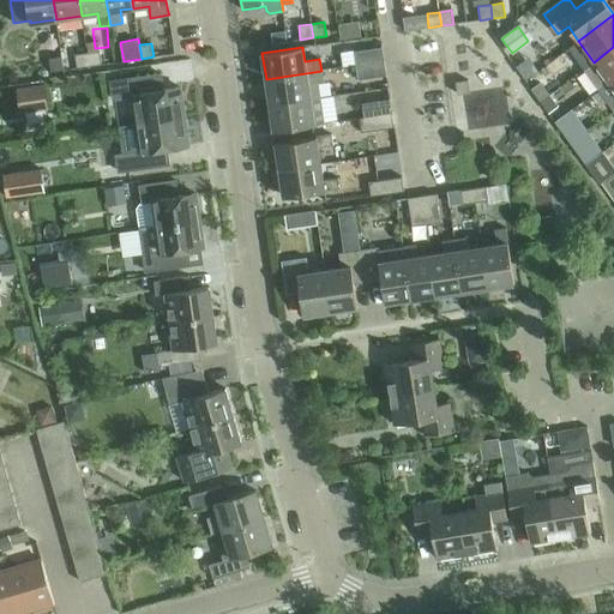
[(354,52),(355,66),(384,61),(381,47),(354,52)]
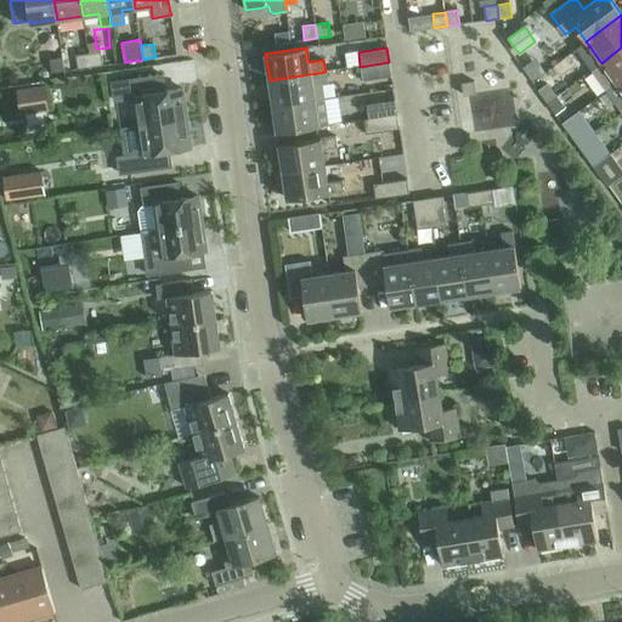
[(608,90),(609,90),(621,79),(621,47),(601,63),(592,69),(608,90)]
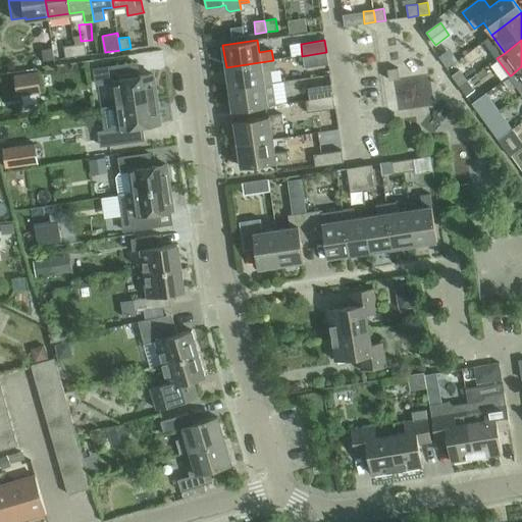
[(86,43),(74,45),(76,56),(87,55),(86,43)]
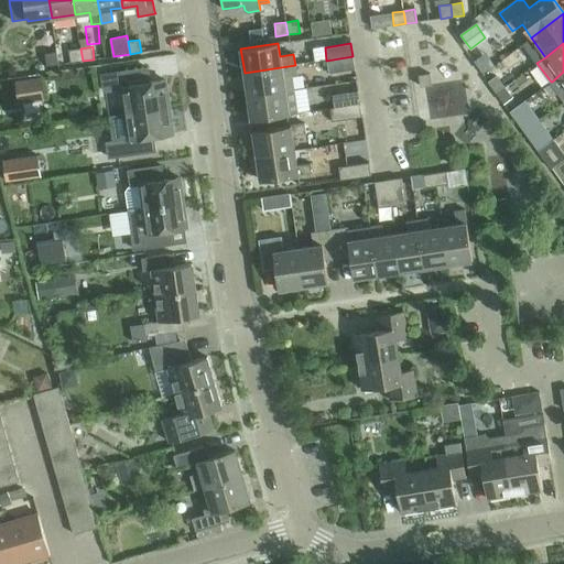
[(83,61),(80,49),(68,50),(71,63),(83,61)]
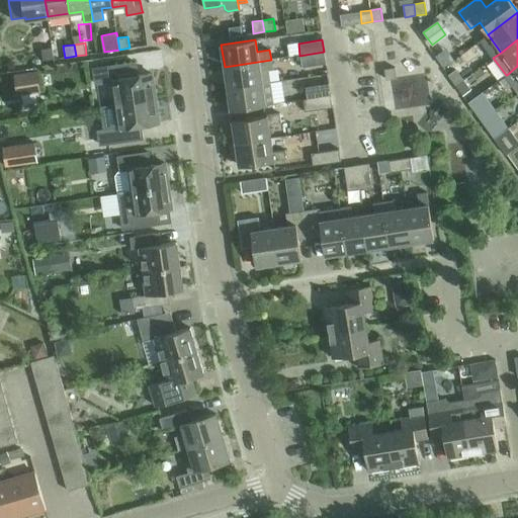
[(41,50),(42,61),(47,61),(54,60),(53,48),(41,50)]
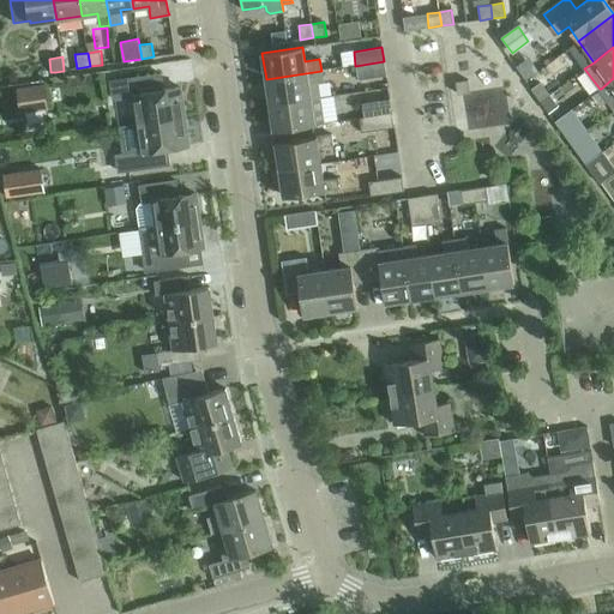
[(384,61),(355,66),(357,80),(386,76),(384,61)]
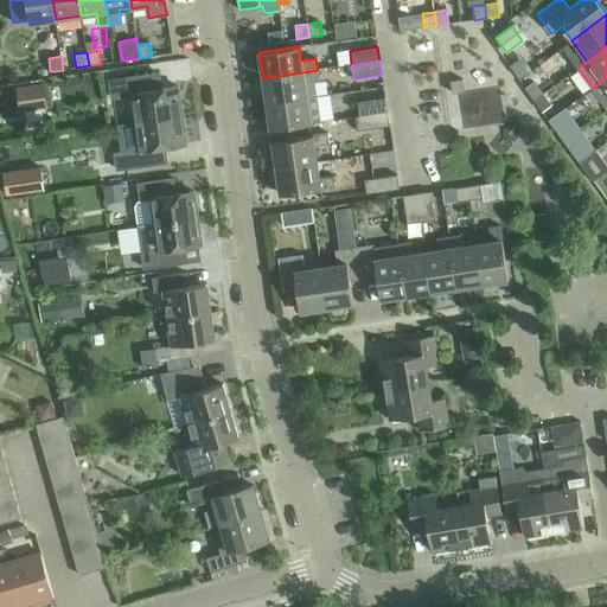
[(263,78),(267,103),(315,96),(313,82),(319,82),(318,70),(263,78)]
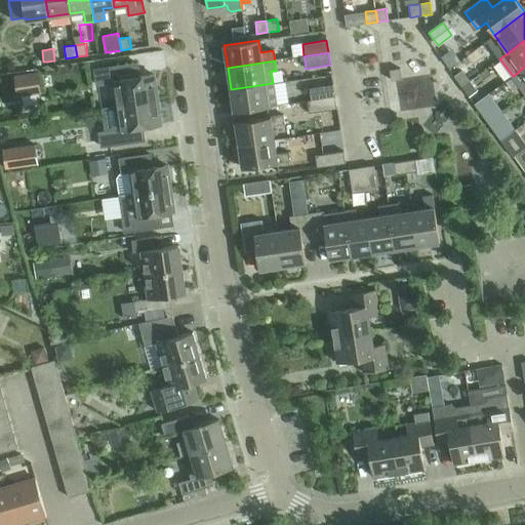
[(137,64),(94,70),(96,84),(114,82),(117,106),(158,99),(154,75),(139,77),(137,64)]
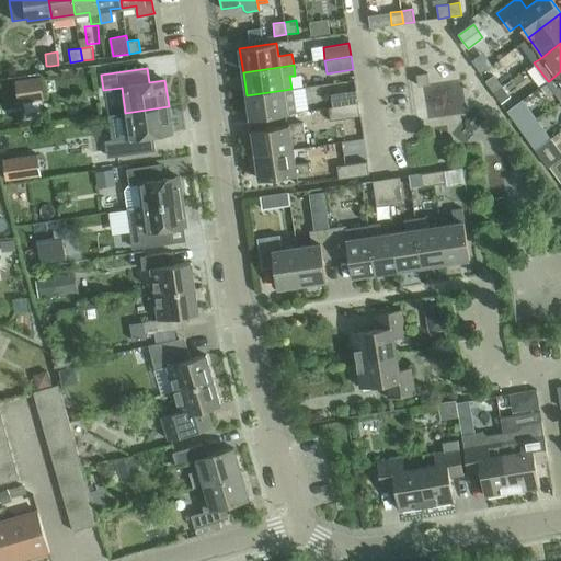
[(560,71),(549,81),(557,93),(560,98),(560,71)]
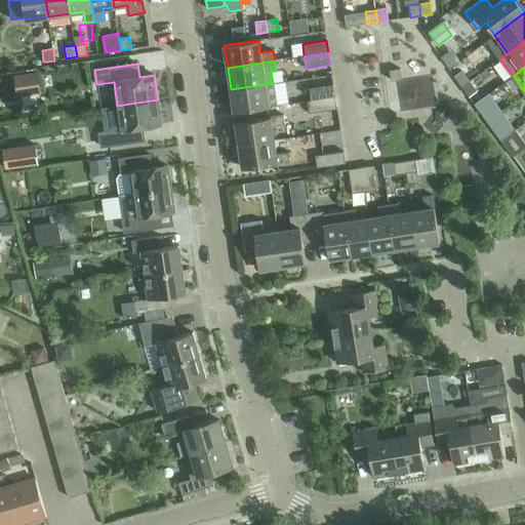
[(407,93),(435,95),(436,70),(409,68),(407,93)]
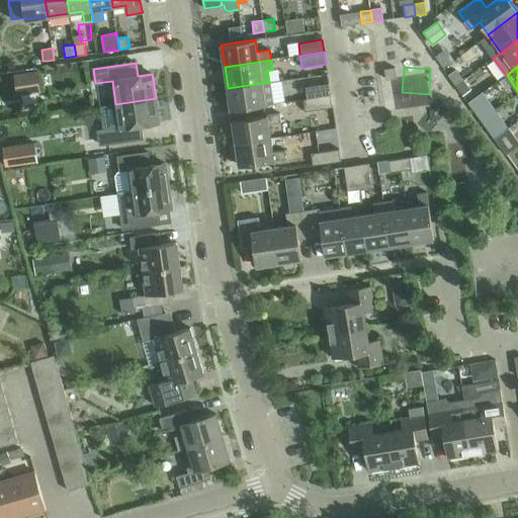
[(297,82),(298,69),(280,68),(280,81),(297,82)]
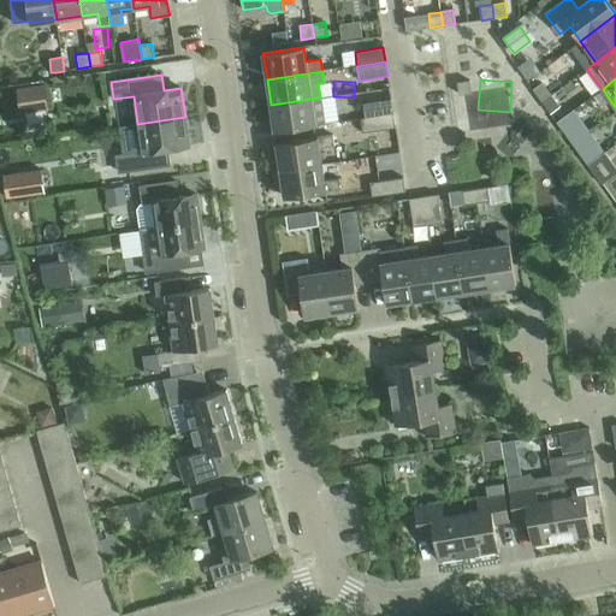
[(472,93),(469,81),(457,82),(460,94),(472,93)]
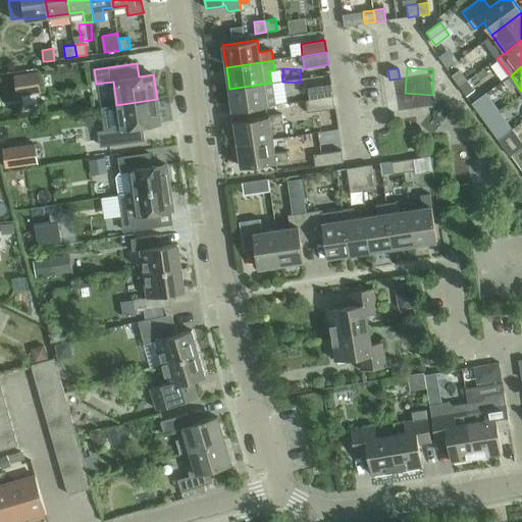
[(452,75),(459,86),(467,81),(459,70),(452,75)]
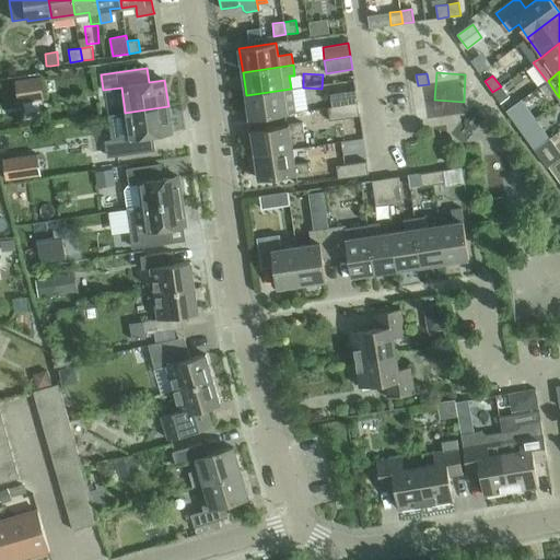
[(15,80),(19,102),(44,98),(41,77),(15,80)]
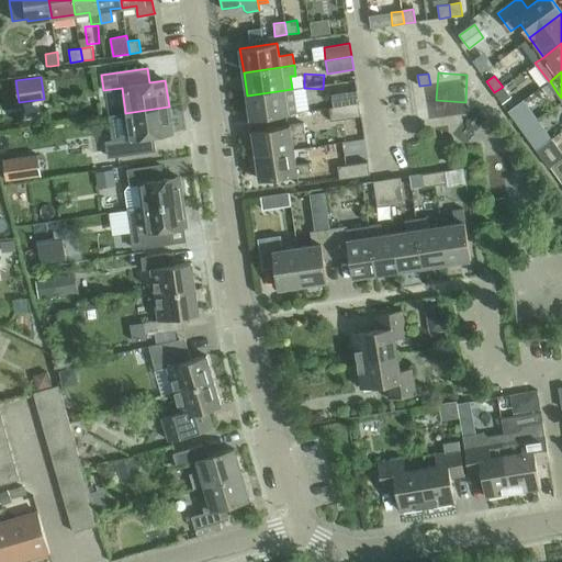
[(494,92),(503,103),(510,98),(503,87),(494,92)]
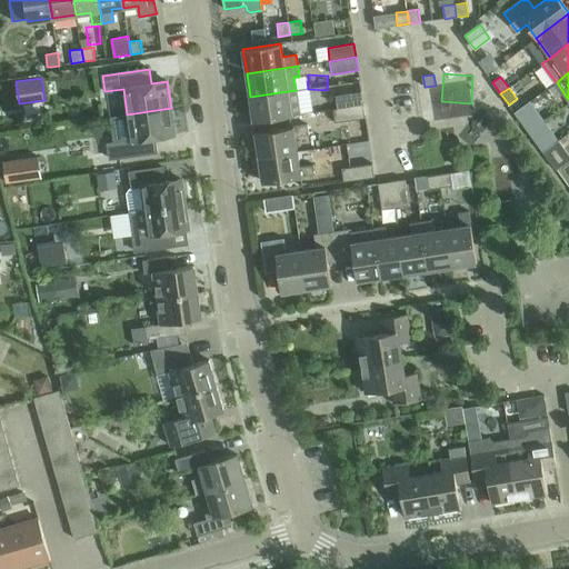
[(296,90),(250,97),(253,121),(300,115),(296,90)]
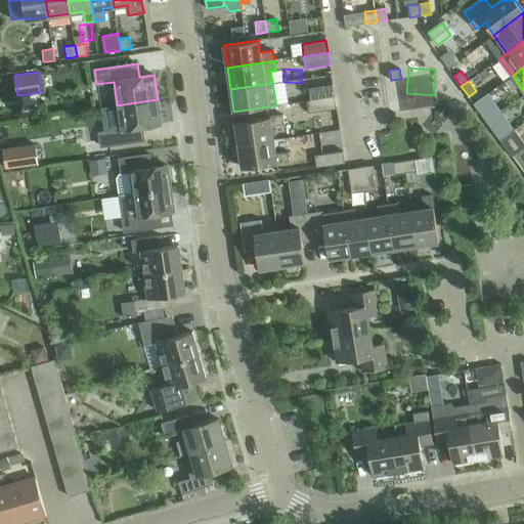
[(308,88),(310,100),(335,96),(333,84),(308,88)]
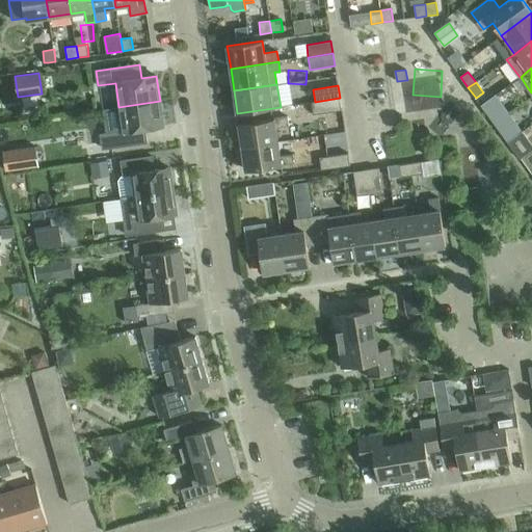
[(340,98),(315,102),(311,103),(313,114),(342,110),(340,98)]
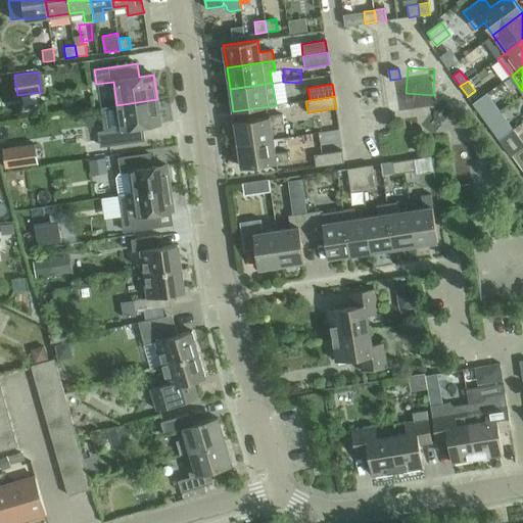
[(104,131),(99,132),(101,146),(144,140),(142,127),(160,124),(157,99),(116,105),(101,107),(104,131)]
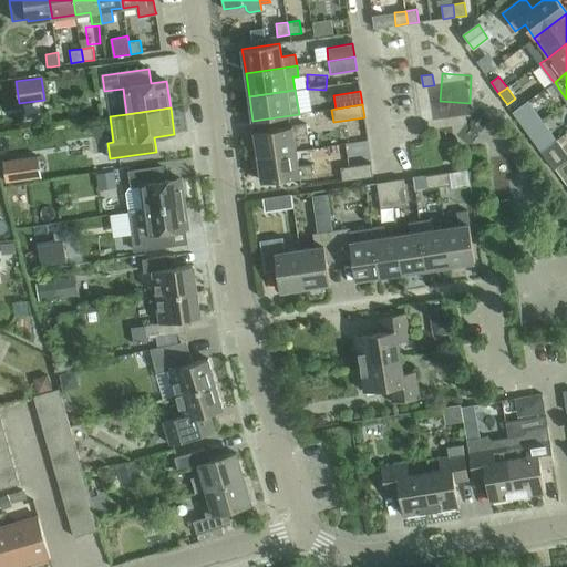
[(518,121),(527,132),(535,126),(526,115),(518,121)]
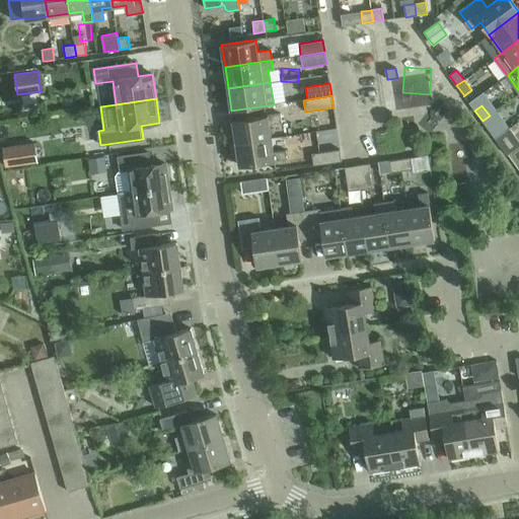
[(233,121),(236,143),(271,139),(269,125),(282,123),(280,114),(265,116),(233,121)]
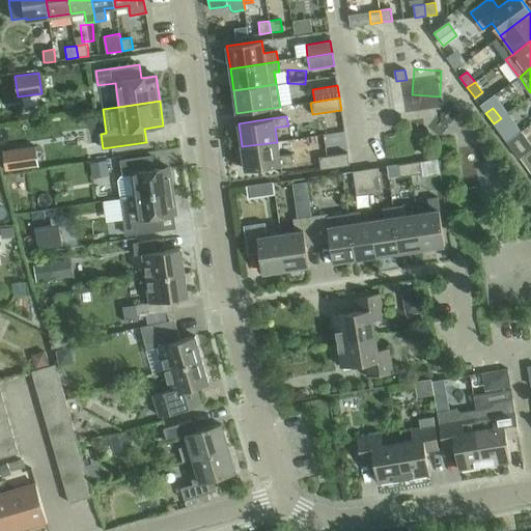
[(494,123),(501,134),(508,129),(501,118),(494,123)]
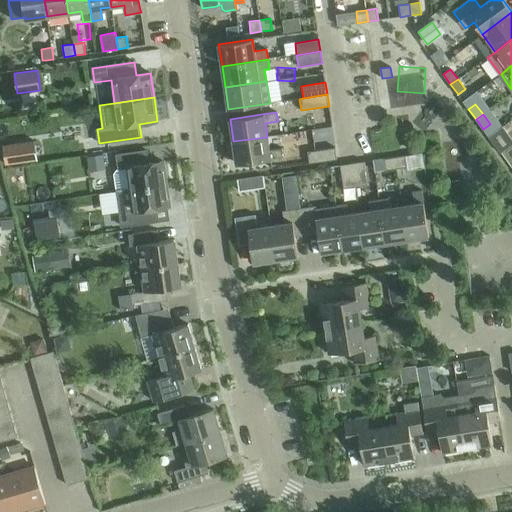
[(267,137),(233,141),(236,163),(283,157),(282,148),(269,150),(267,137)]
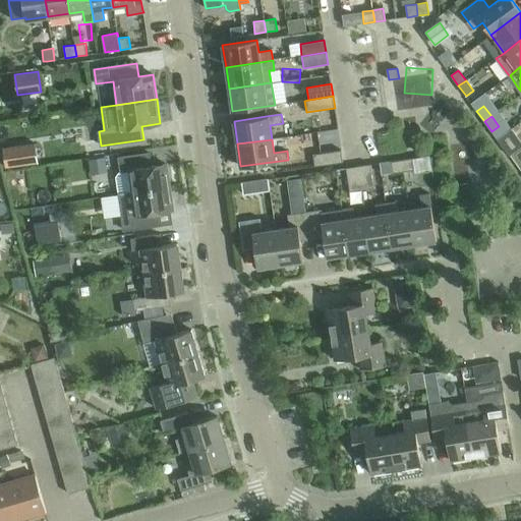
[(36,143),(3,148),(6,166),(39,162),(36,143)]
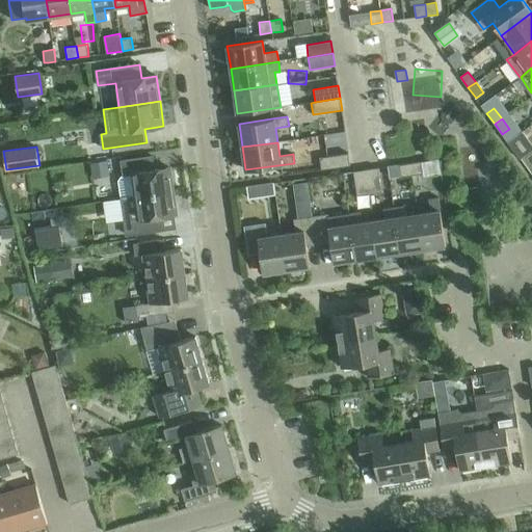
[(319,157),(321,169),(350,165),(348,153),(319,157)]
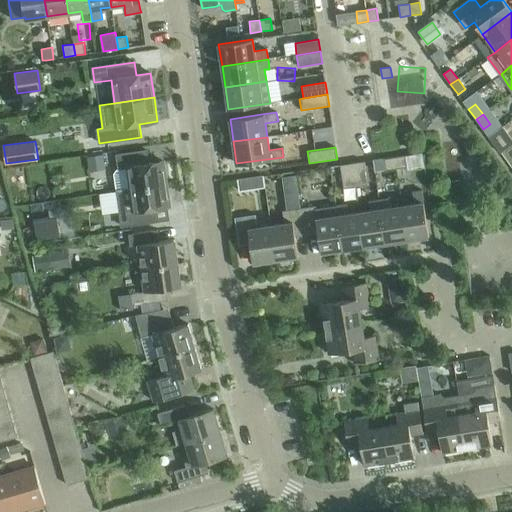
[(116,170),(114,173),(116,191),(167,184),(163,161),(149,164),(147,151),(117,155),(119,169),(116,170)]
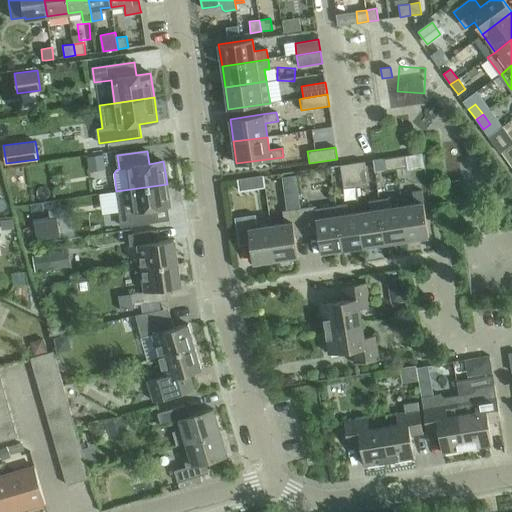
[(103,155),(87,157),(89,171),(105,168),(103,155)]
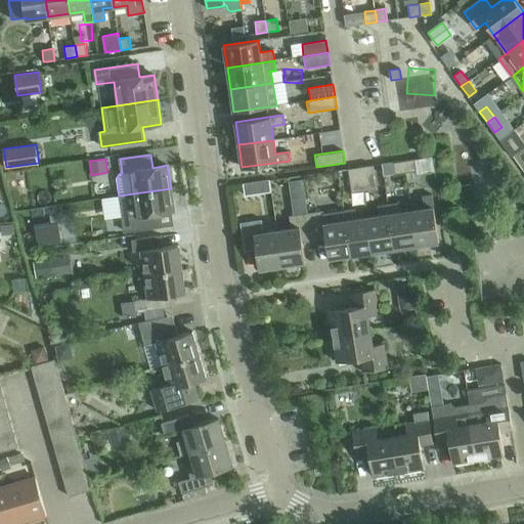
[(415,159),(403,161),(405,173),(416,171),(415,159)]
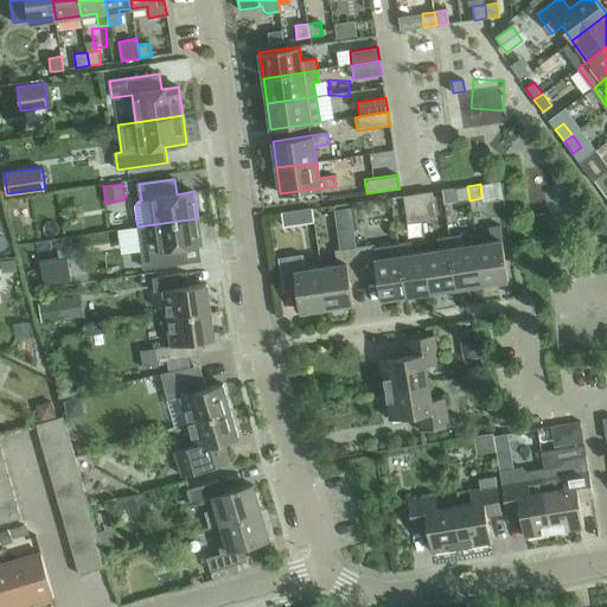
[(470,200),(467,186),(443,190),(445,204),(470,200)]
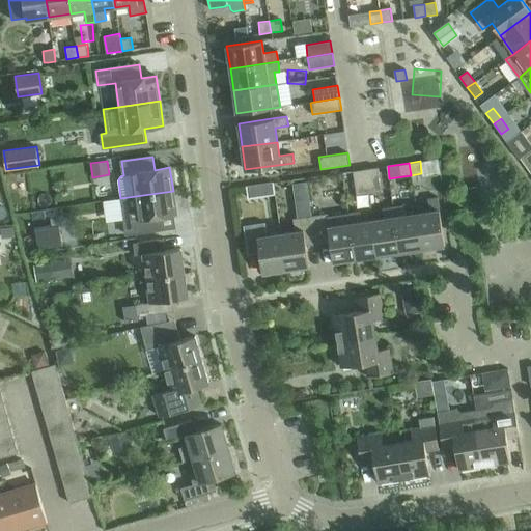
[(378,167),(365,169),(368,194),(381,192),(378,167)]
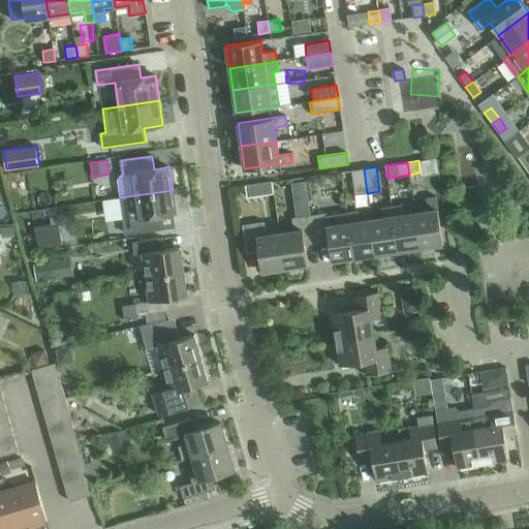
[(367,193),(364,168),(351,170),(355,195),(367,193)]
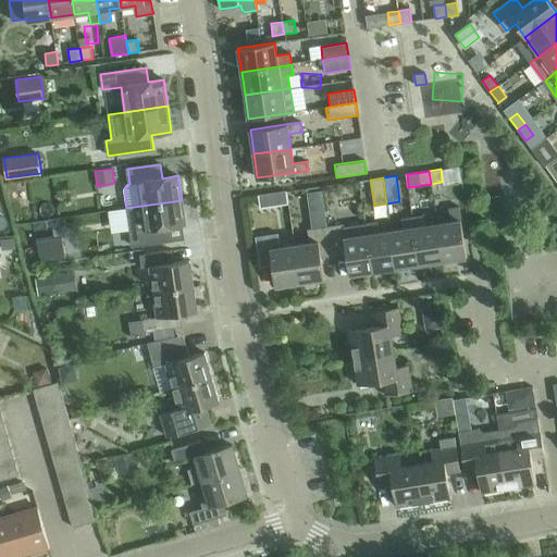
[(321,190),(306,193),(309,214),(324,212),(321,190)]
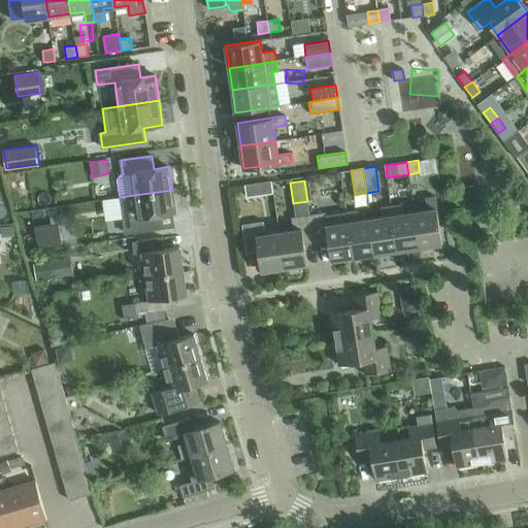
[(120,197),(117,198),(122,234),(162,228),(161,215),(175,212),(172,190),(120,197)]
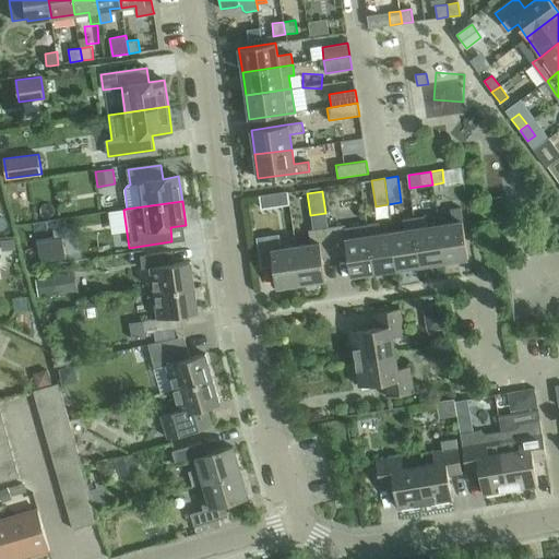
[(424,216),(414,218),(421,265),(444,261),(439,224),(426,226),(424,216)]
